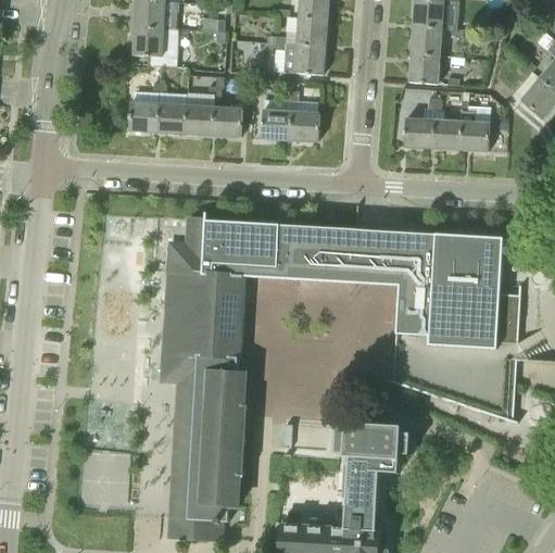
[(165,0),(137,0),(136,26),(176,28),(177,1),(175,1),(165,0)]
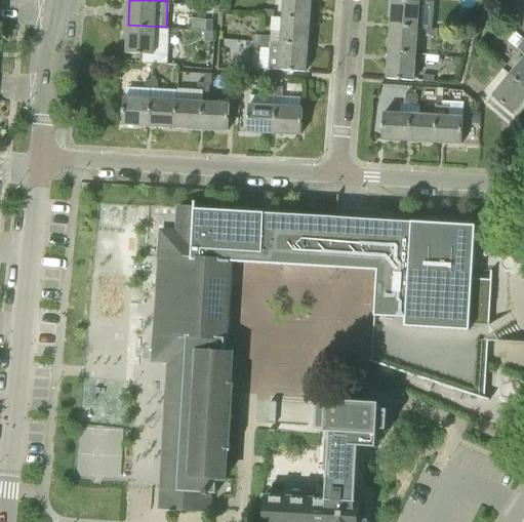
[(310,18),(311,0),(284,0),(283,16),(310,18)]
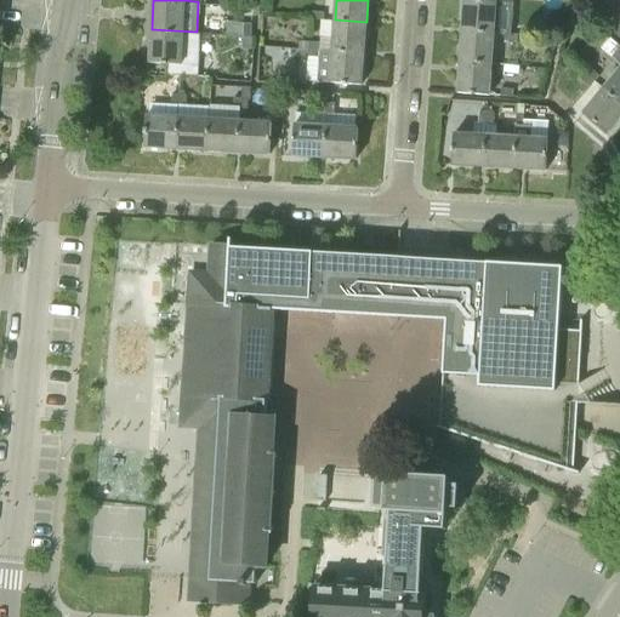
[(461,30),(494,33),(505,33),(508,33),(512,3),(495,1),(479,0),(464,0),(461,30)]
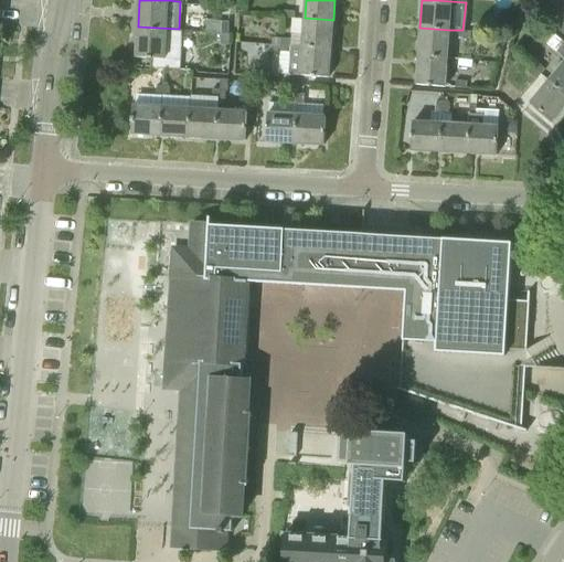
[(563,11),(553,24),(563,32),(563,11)]
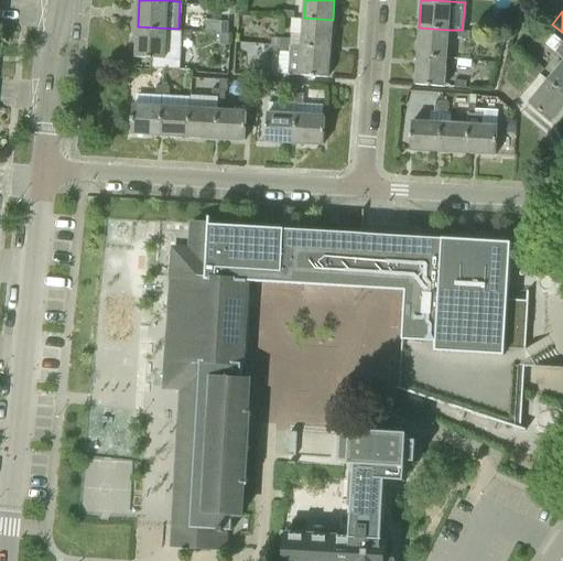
[(219,30),(228,31),(229,18),(205,17),(205,29),(219,30)]
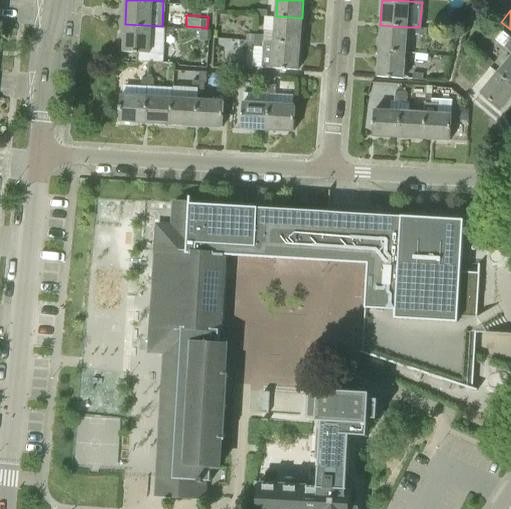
[(254,35),(254,40),(300,43),(302,18),(276,16),(275,29),(264,28),(263,35),(254,35)]
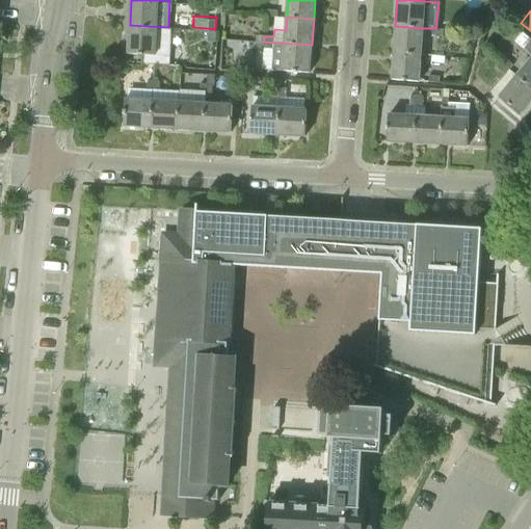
[(170,27),(168,27),(130,25),(128,52),(144,53),(143,61),(169,62),(170,27)]
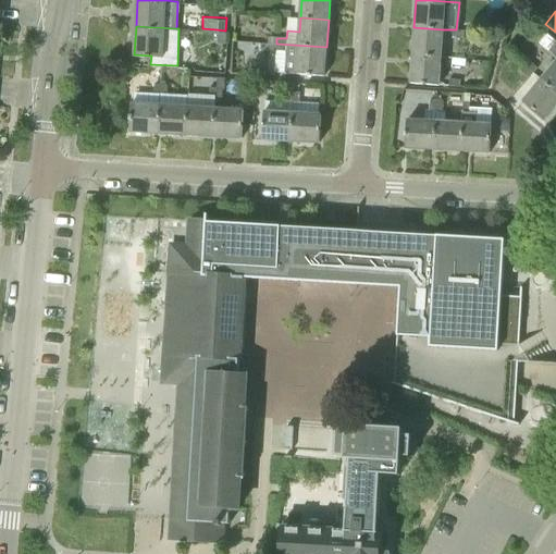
[(411,53),(441,56),(443,29),(414,27),(411,53)]
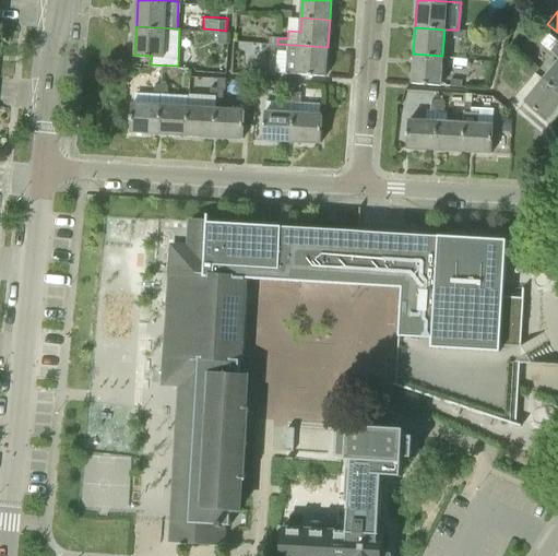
[(226,31),(217,30),(217,40),(226,42),(226,31)]
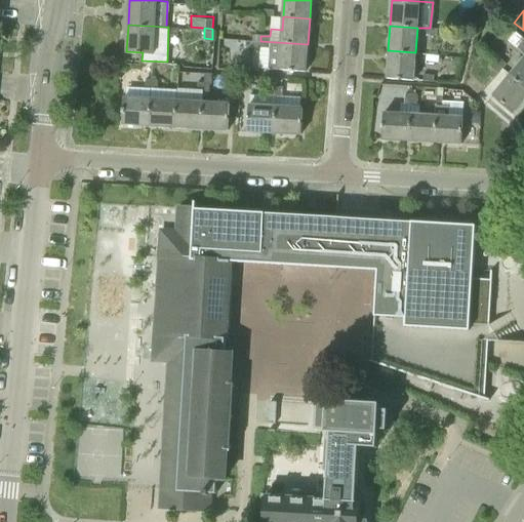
[(308,44),(260,41),(245,39),(245,45),(269,46),(268,65),(280,66),(279,69),(306,71),(308,44)]
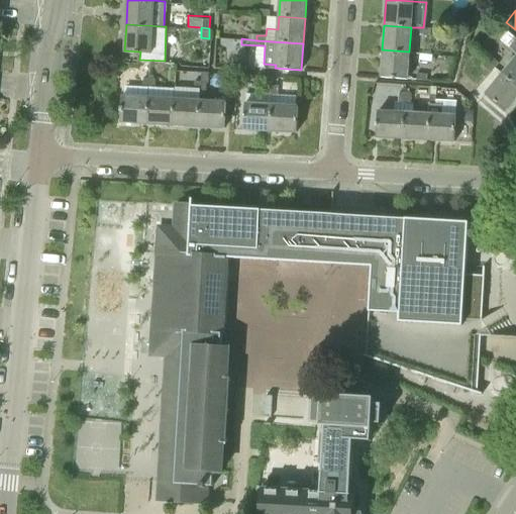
[(409,52),(382,49),(381,75),(408,77),(409,52)]
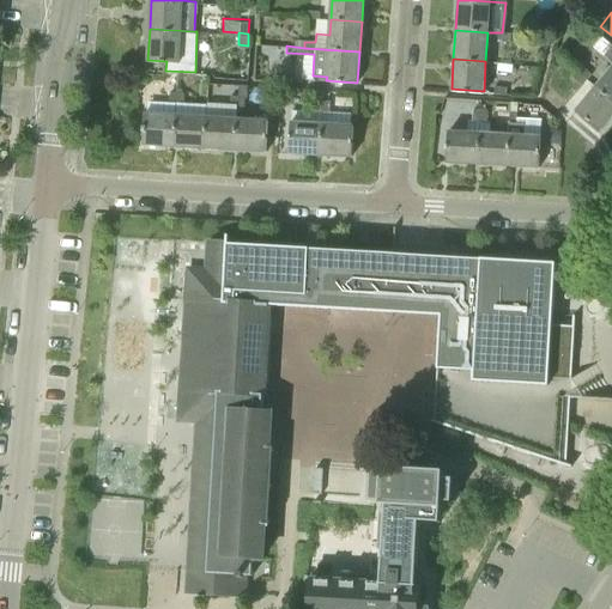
[(577,69),(586,78),(591,72),(582,65),(577,69)]
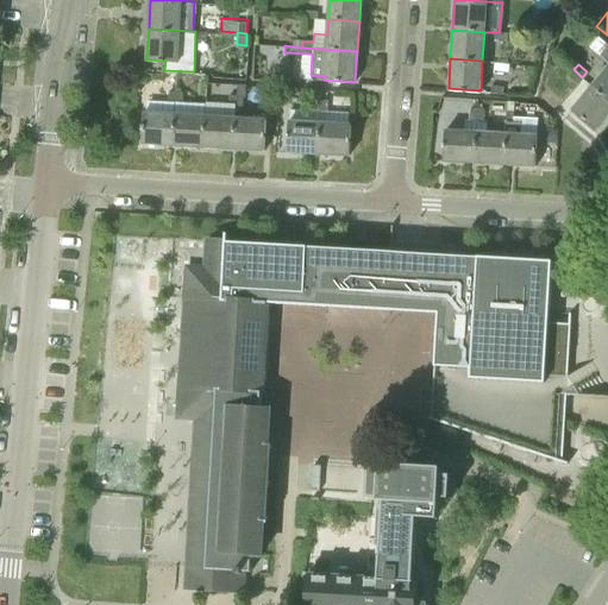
[(607,64),(591,84),(607,98),(607,64)]
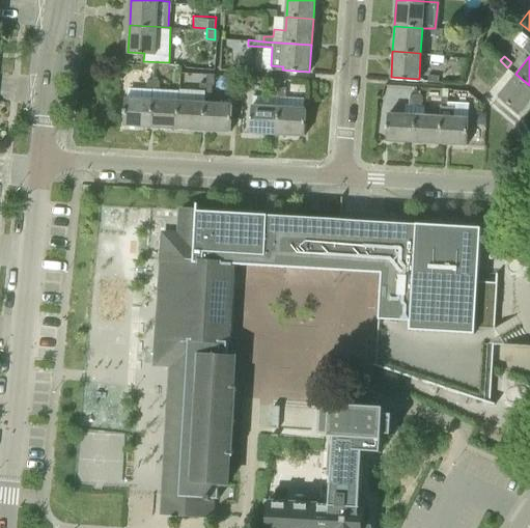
[(529,85),(515,74),(507,67),(500,60),(497,64),(504,72),(499,77),(507,84),(499,94),(519,111),(529,96),(529,85)]
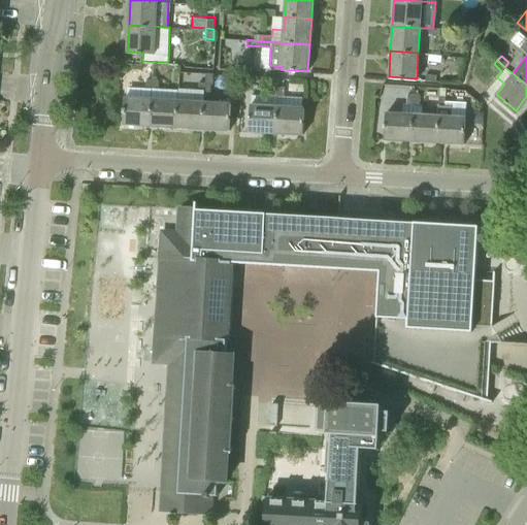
[(483,102),(492,91),(475,77),(466,89),(483,102)]
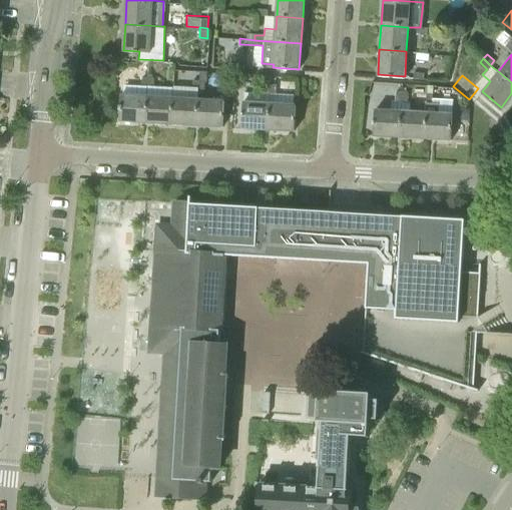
[(399,135),(400,109),(401,99),(401,89),(395,89),(394,98),(390,98),(390,109),(374,108),(373,134),(399,135)]
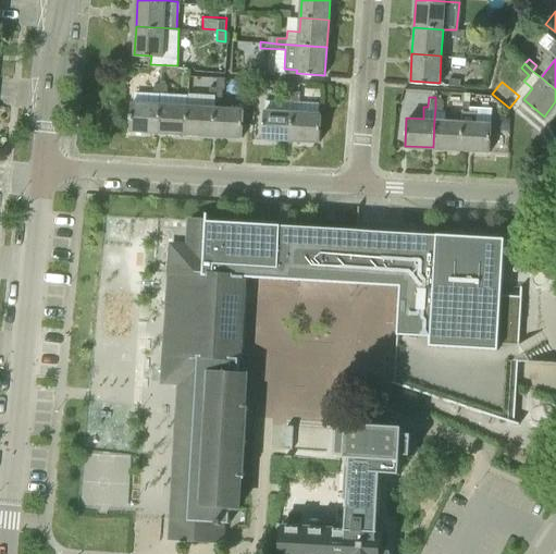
[(462,98),(461,120),(460,149),(489,150),(490,123),(476,122),(477,110),(469,110),(469,99),(462,98)]
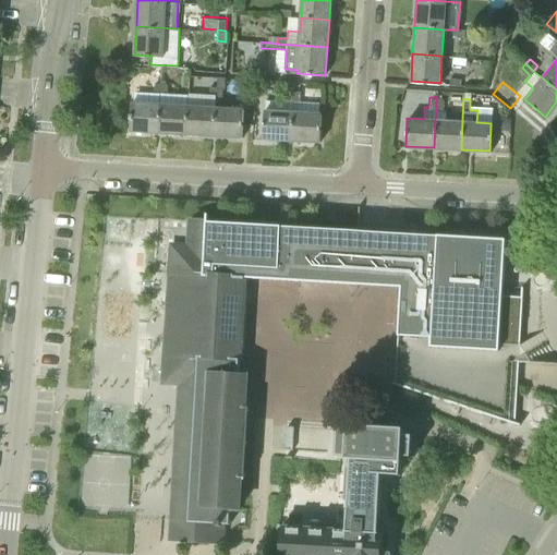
[(158,131),(160,104),(132,101),(130,130),(158,131)]
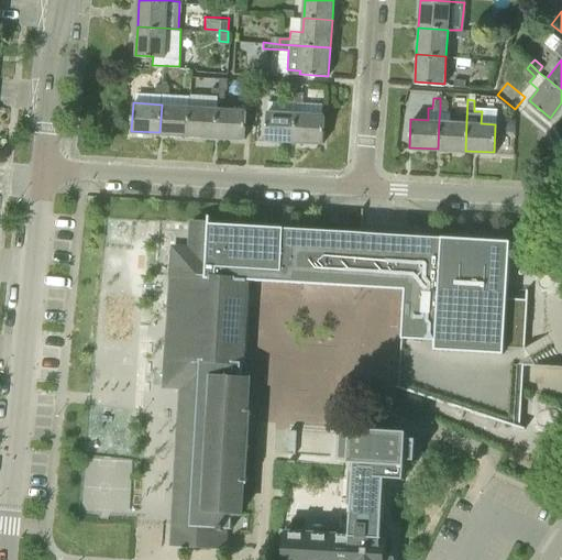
[(187,134),(189,106),(162,105),(160,132),(187,134)]
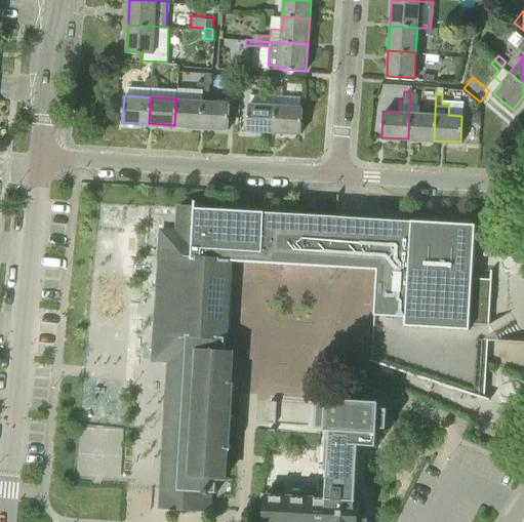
[(200,126),(202,101),(176,98),(174,125),(200,126)]
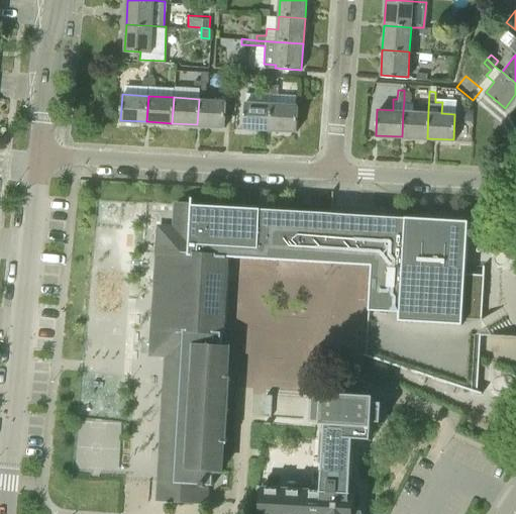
[(199,99),(197,124),(223,126),(224,100),(199,99)]
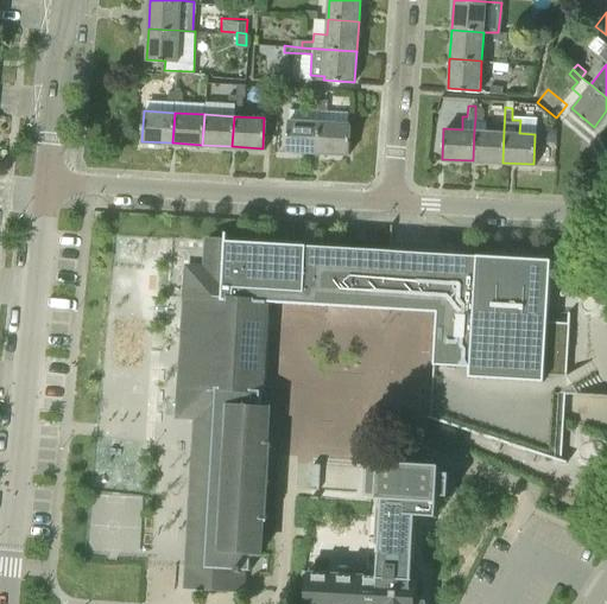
[(317,151),(320,121),(289,119),(286,150),(317,151)]
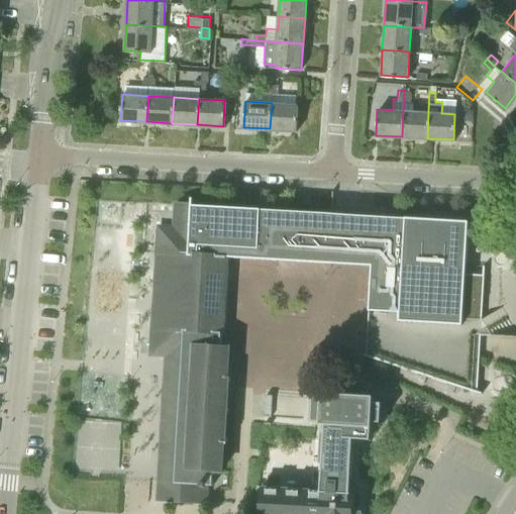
[(272,103),(270,128),(296,130),(297,104),(272,103)]
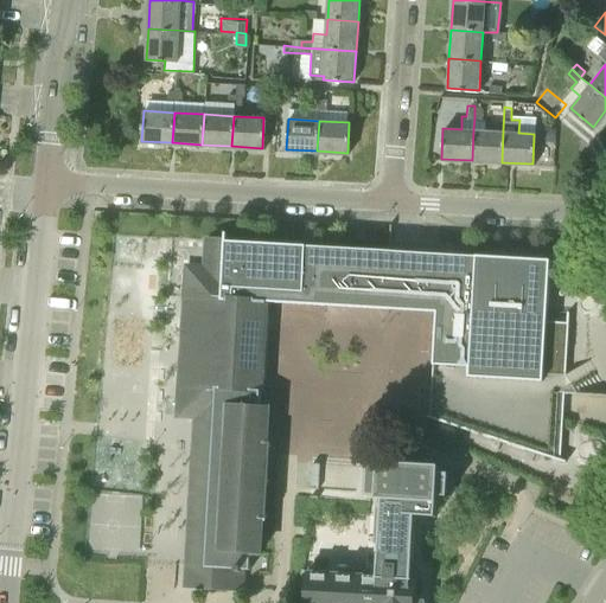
[(554,140),(554,126),(543,126),(543,140),(554,140)]
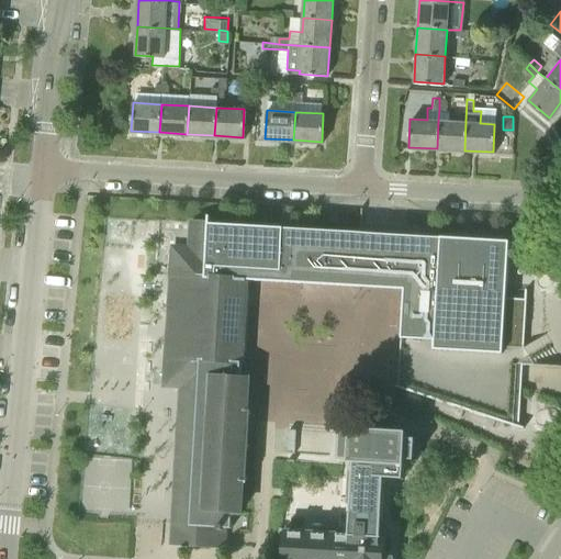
[(464,151),(466,121),(438,120),(437,148),(464,151)]
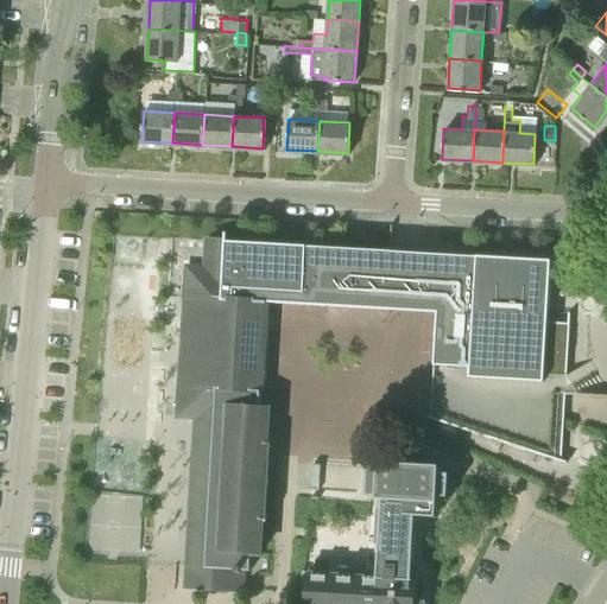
[(225,230),(220,297),(240,298),(265,300),(296,302),(356,305),(436,310),(434,362),(431,388),(430,414),(428,413),(428,415),(463,427),(499,439),(532,450),(566,461),(566,459),(561,457),(562,437),(563,420),(564,405),(564,392),(577,393),(589,393),(602,394),(606,394),(606,389),(599,376),(588,360),(577,367),(571,370),(566,374),(568,342),(568,326),(569,311),(568,311),(567,316),(567,320),(557,320),(547,319),(548,290),(550,259),(494,255),(440,252),(390,249),(340,246),(299,243),(263,241),(226,239),(226,231),(225,230)]
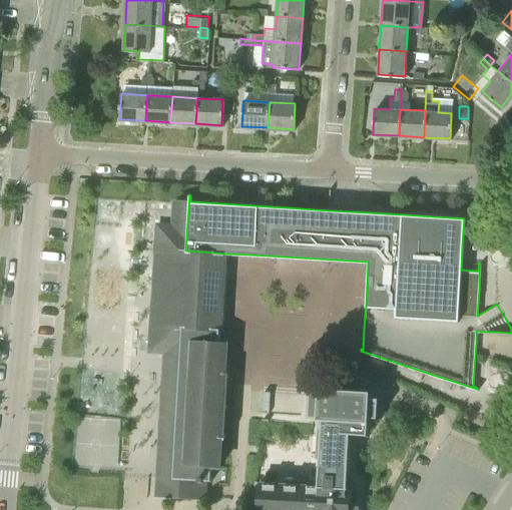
[(173,463),(171,495),(201,497),(202,480),(210,480),(211,465),(218,466),(226,344),(218,344),(223,253),(202,251),(185,250),(161,248),(157,309),(177,311),(176,325),(182,325),(180,355),(168,354),(161,462),(173,463)]
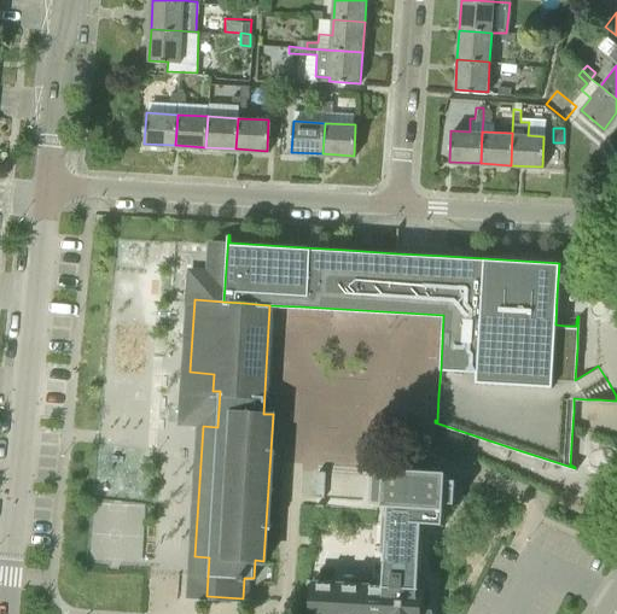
[(446,479),(446,473),(384,469),(384,473),(374,472),(372,502),(382,503),(382,507),(388,507),(388,514),(383,514),(380,551),(384,551),(383,585),(312,580),(308,613),(431,613),(431,609),(420,608),(423,574),(418,573),(421,522),(442,524),(444,503),(454,503),(455,479),(446,479)]
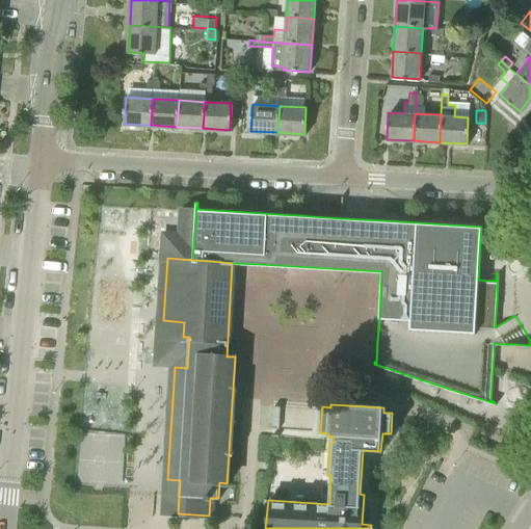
[(271,426),(271,427),(279,427),(280,404),(272,404),(271,426)]
